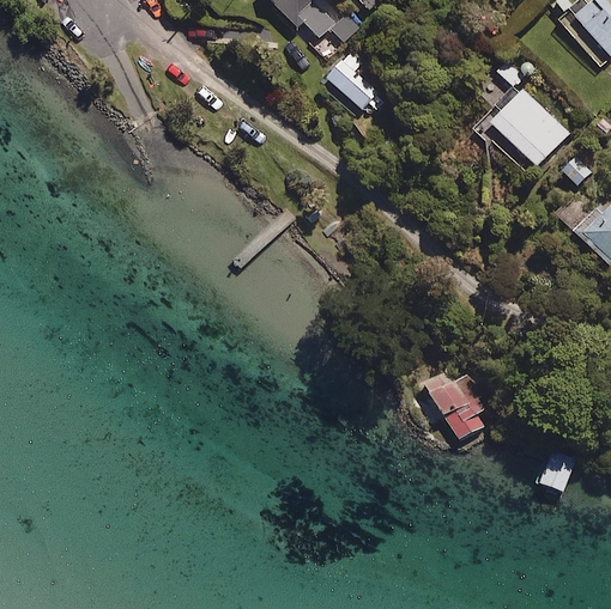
[(337,20),(314,0),(266,0),(296,29),(302,22),(319,38),(337,20)]
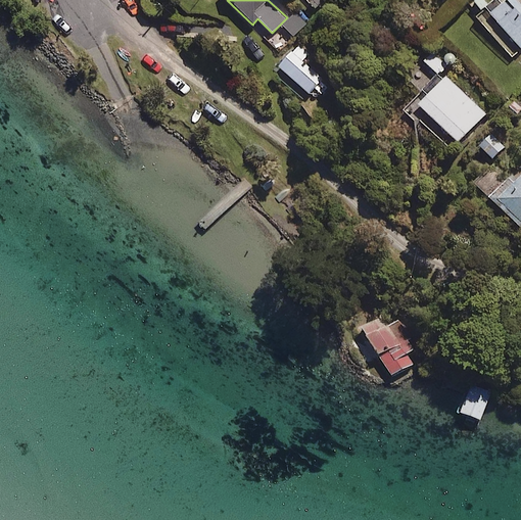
[(310,0),(317,8),(327,0),(310,0)]
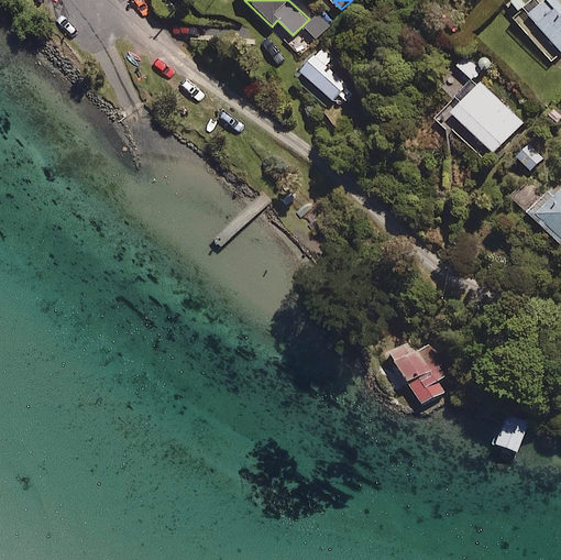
[(551,62),(560,52),(560,2),(558,0),(546,0),(530,14),(527,11),(515,22),(551,62)]
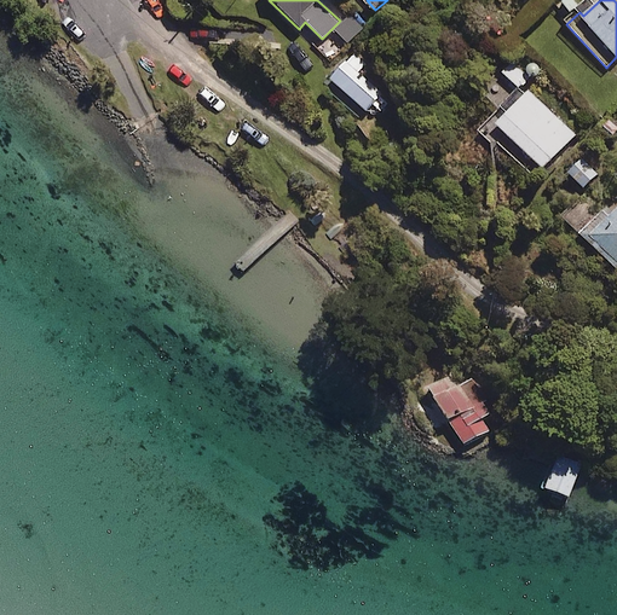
[(367,24),(355,12),(338,29),(349,41),(367,24)]
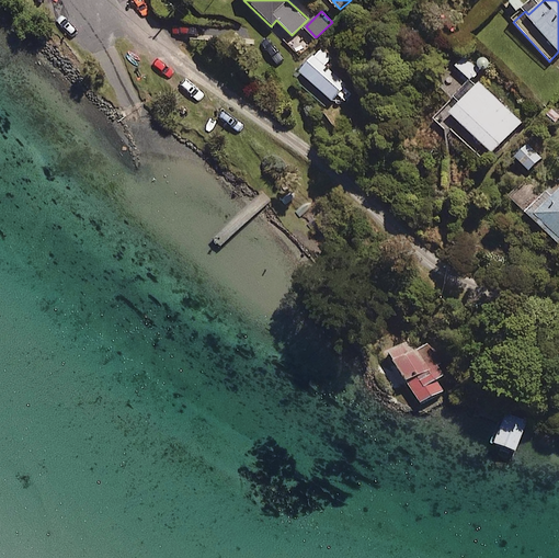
[(304,78),(296,86),(315,103),(320,97),(328,103),(348,81),(332,67),(338,61),(321,47),(298,72),(304,78)]
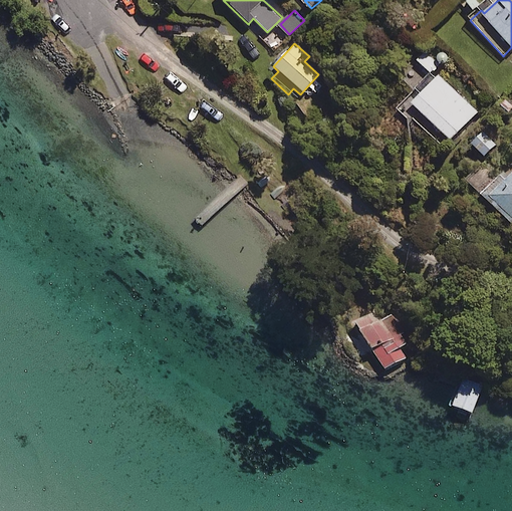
[(477,110),(437,74),(432,80),(428,76),(396,112),(408,122),(413,116),(445,146),(477,110)]
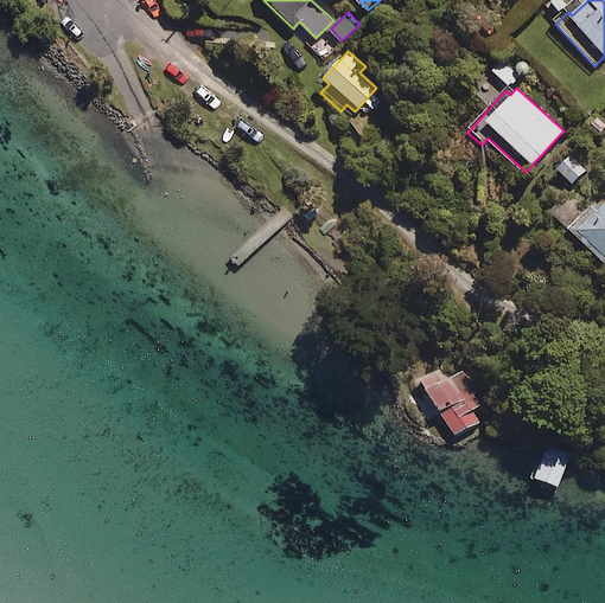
[(604,205),(594,217),(587,210),(566,231),(599,265),(604,260),(604,205)]
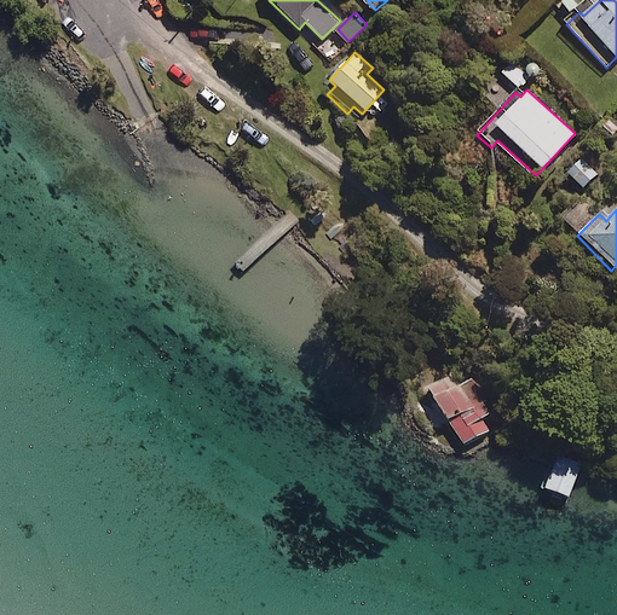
[(453,363),(421,381),(461,451),(496,430),(453,363)]
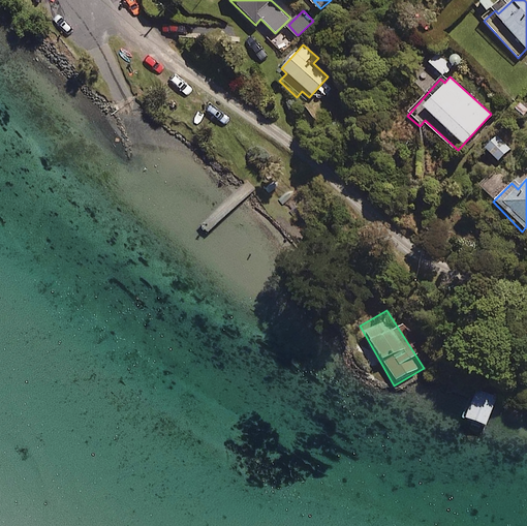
[(497,395),(476,387),(465,414),(486,423),(497,395)]
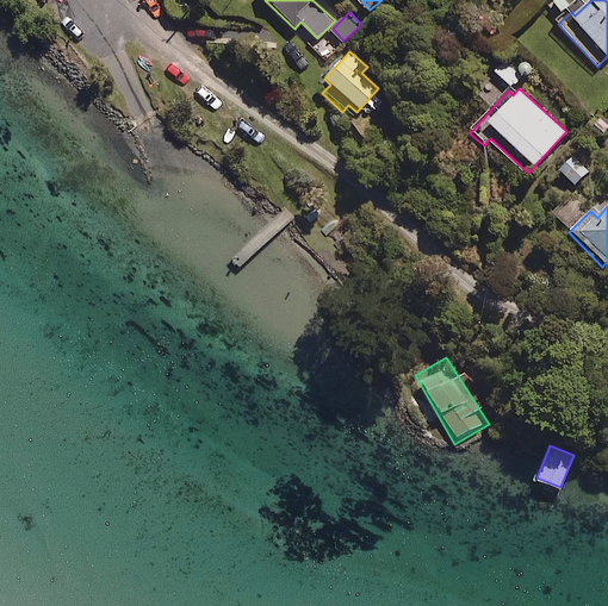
All buildings are outlined.
